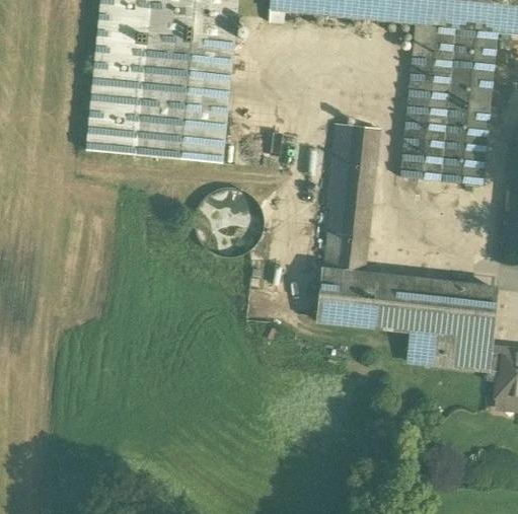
[(99,0),(85,146),(223,160),(239,0),(99,0)]
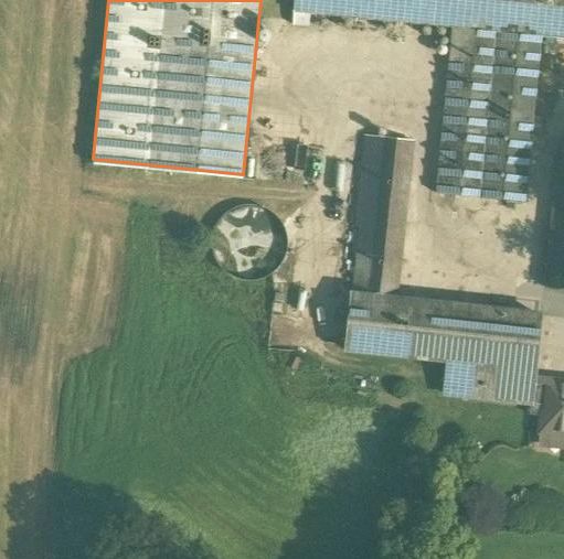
[(297,0),(296,12),(453,28),(543,36),(563,38),(563,0),(297,0)]
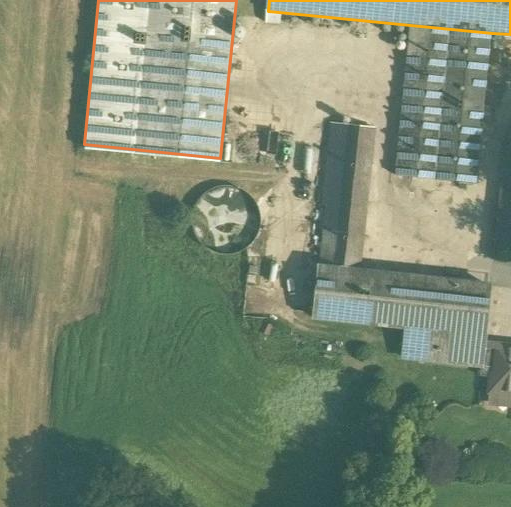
[(492,33),(410,25),(395,171),(477,179),(492,33)]
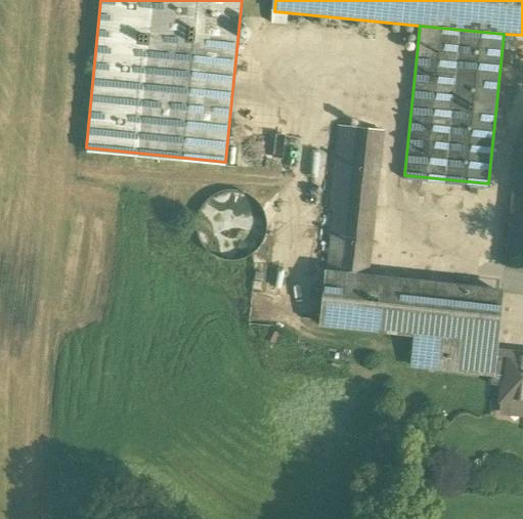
[(522,135),(510,254),(522,255),(522,135)]
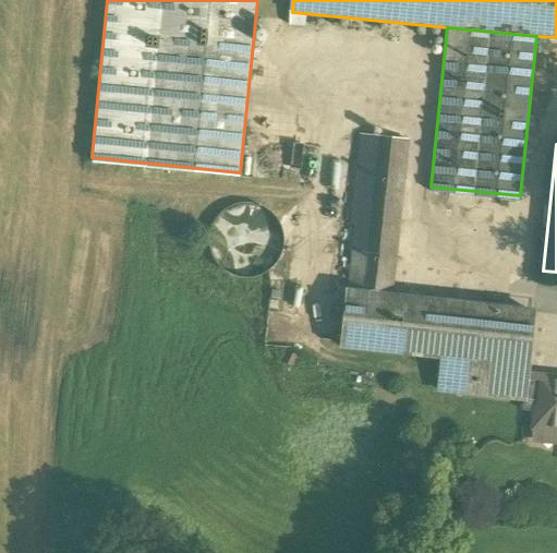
[(412,151),(365,146),(348,349),(489,361),(485,405),(527,411),(531,374),(534,308),(400,297),(412,151)]
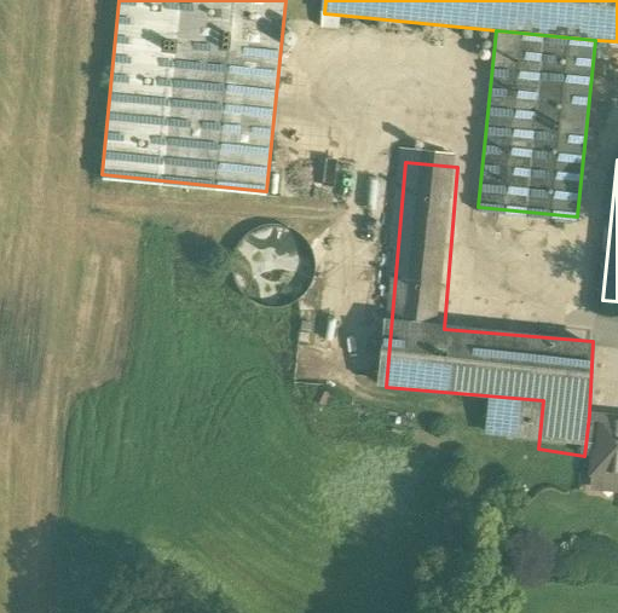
[(296,231),(278,224),(264,225),(256,227),(244,236),(238,244),(234,259),(232,271),(237,284),(242,290),(253,300),(263,305),(277,306),(287,304),(300,298),(306,290),(315,272),(315,258),(307,241),(296,231)]
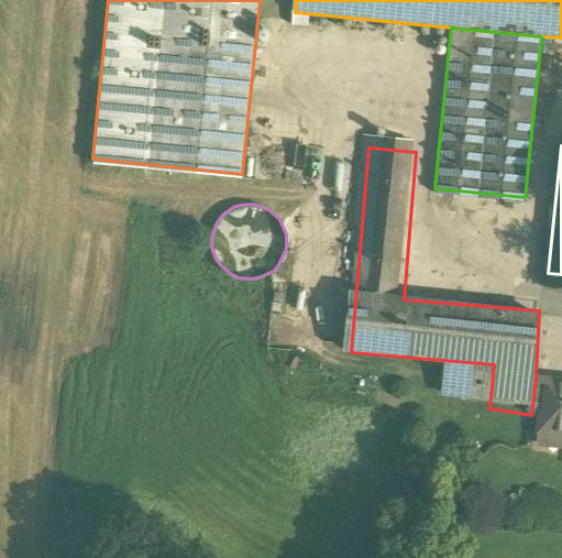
[(561,380),(536,378),(531,415),(528,445),(561,448),(561,380)]
